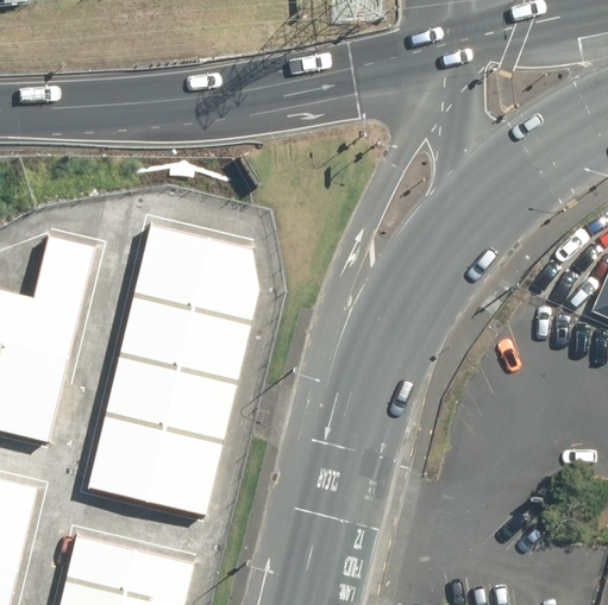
[(252,252),(152,229),(87,486),(205,515),(258,291),(252,252)]
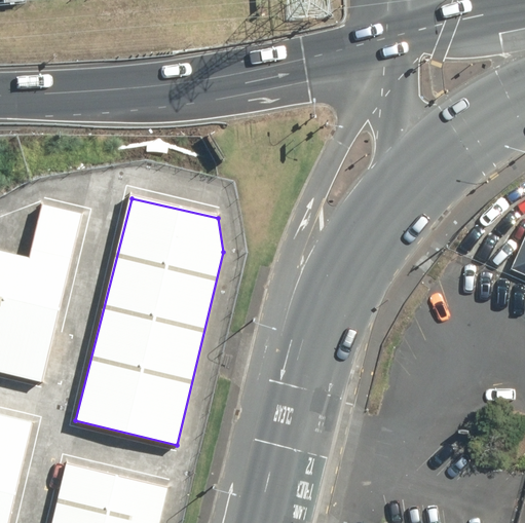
[(0,372),(42,382),(81,216),(43,207),(31,259),(0,251),(0,372)]
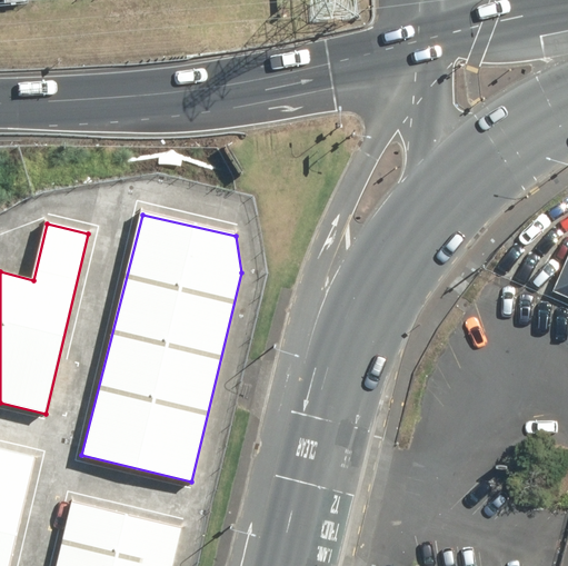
[(567,247),(550,291),(567,298),(567,247)]
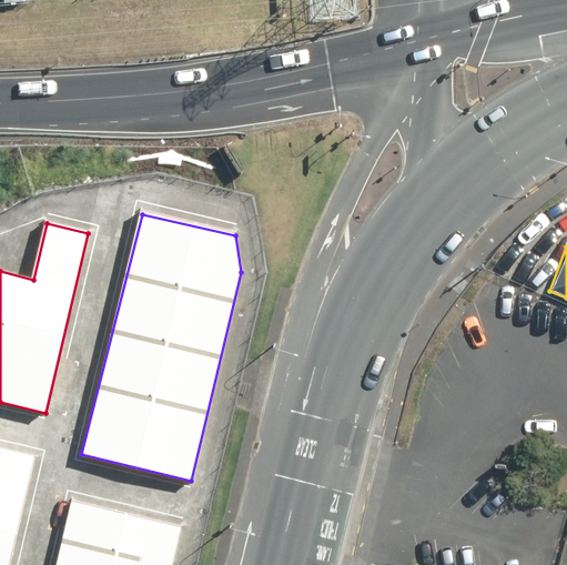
[(9,564),(34,457),(0,449),(0,564),(9,564)]
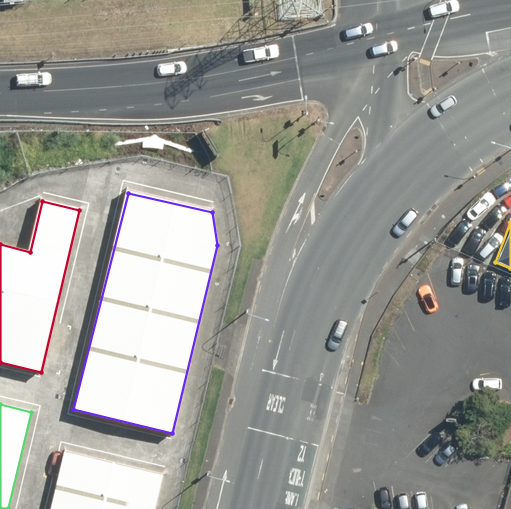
[(154,508),(161,475),(64,453),(51,508),(154,508)]
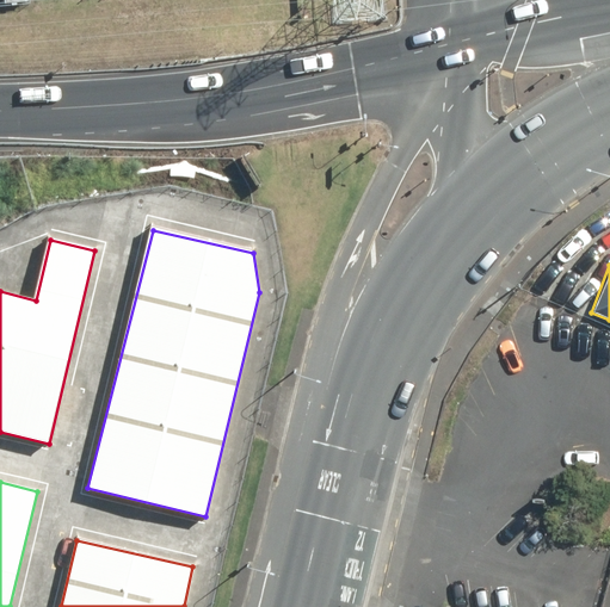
All buildings are outlined.
